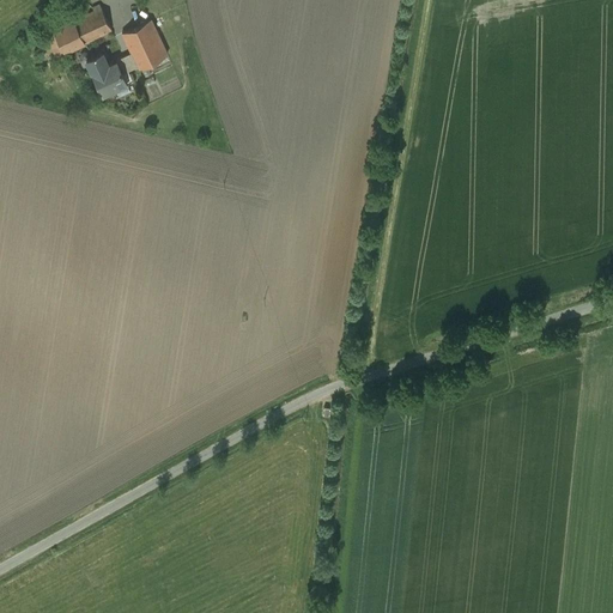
[(95,11),(46,35),(56,56),(113,30),(101,5),(93,7),(95,11)]
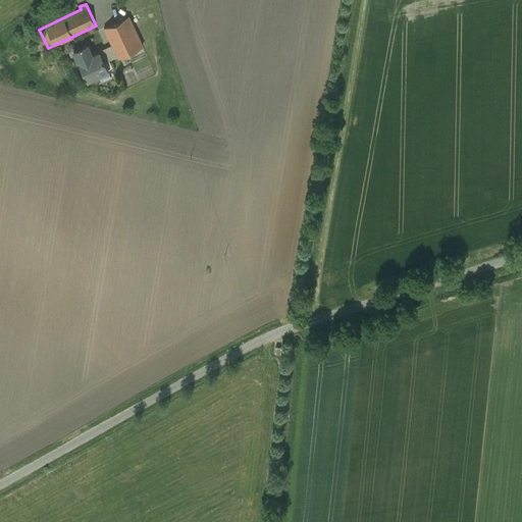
[(128,16),(104,28),(112,44),(118,56),(119,58),(143,47),(128,16)]
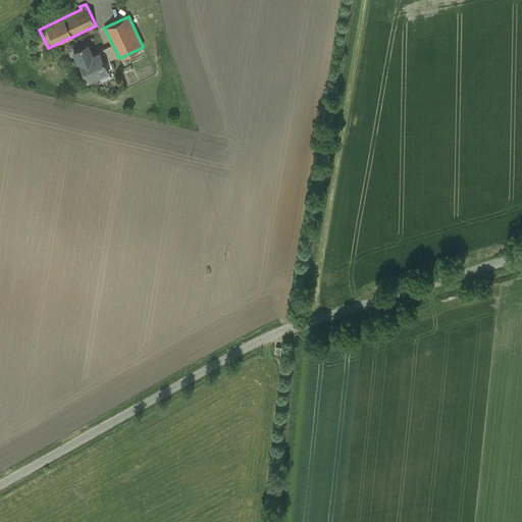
[(112,44),(98,51),(99,52),(100,52),(105,62),(118,56),(112,44)]
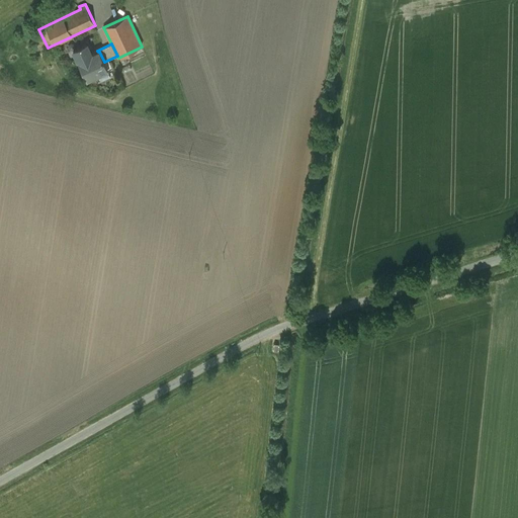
[(87,45),(73,51),(87,80),(97,74),(97,73),(106,69),(106,70),(107,70),(104,62),(99,52),(98,52),(92,55),(87,45)]
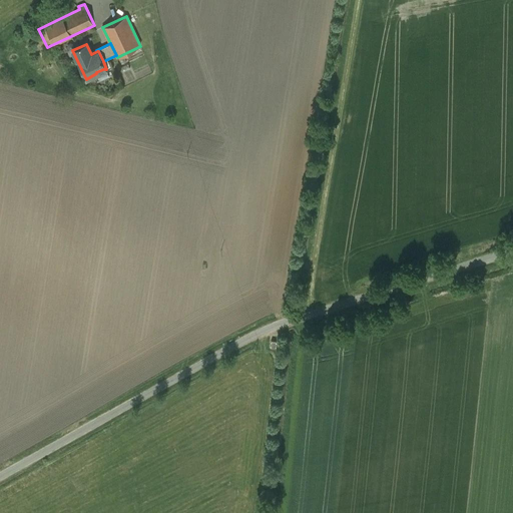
[(124,72),(129,70),(134,80),(153,71),(144,52),(120,64),(124,72)]
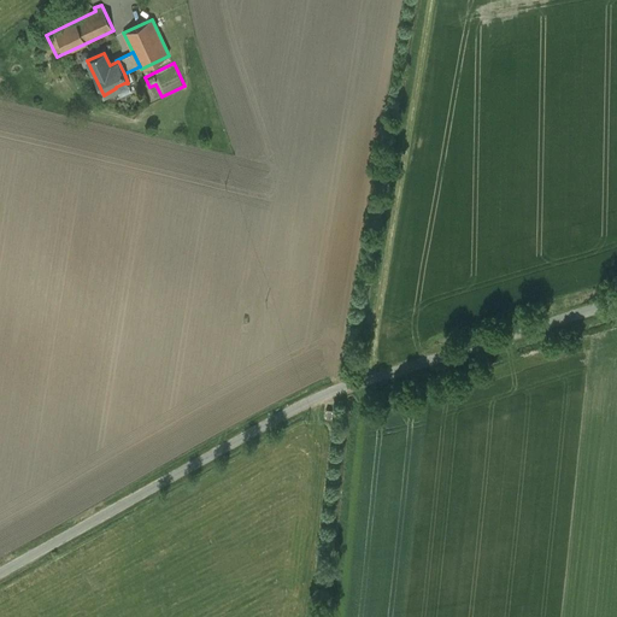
All buildings are outlined.
